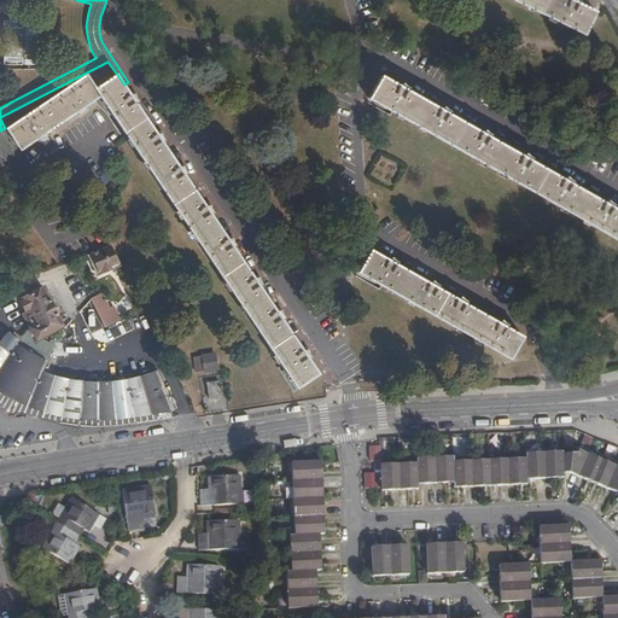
[(512,0),(584,35),(596,11),(579,3),(579,0),(512,0)]
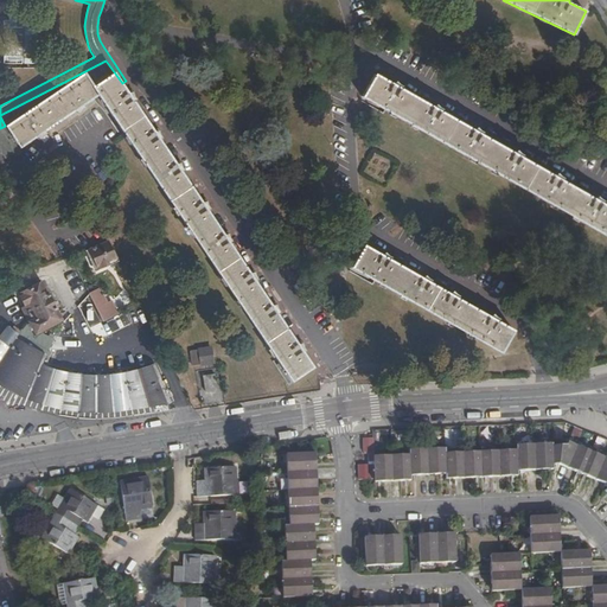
[(1,63),(20,64),(21,33),(10,33),(8,48),(1,48),(1,63)]
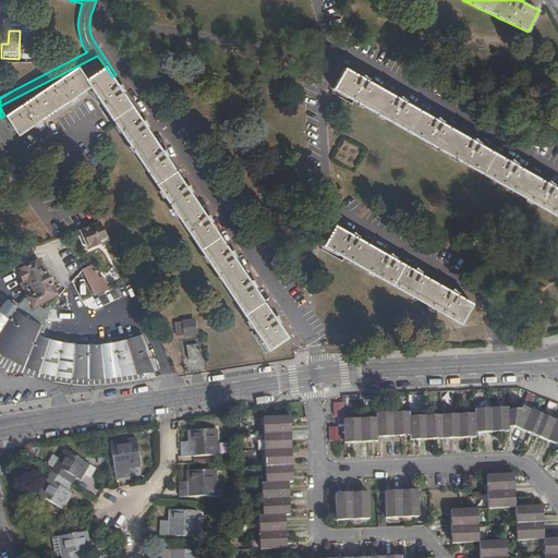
[(118,85),(112,76),(97,56),(0,106),(0,107),(4,116),(0,118),(0,140),(3,145),(34,125),(37,129),(38,128),(40,130),(45,126),(43,124),(44,123),(41,120),(69,101),(72,105),(75,101),(79,99),(76,97),(91,87),(267,351),(288,337),(278,324),(281,322),(280,318),(279,314),(274,316),(255,289),(259,287),(257,284),(256,278),(250,280),(234,258),(238,256),(235,249),(230,251),(210,222),(214,220),(210,213),(205,215),(191,193),(194,191),(191,183),(185,185),(167,157),(169,155),(168,152),(167,147),(161,149),(146,128),(149,125),(147,122),(146,118),(141,120),(123,93),(125,91),(123,83),(118,85)]
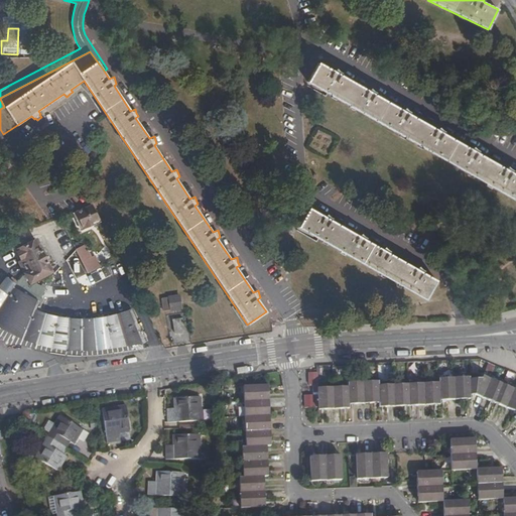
[(307,83),(515,201),(515,174),(513,173),(514,170),(509,165),(506,168),(479,153),(480,150),(474,145),(471,149),(443,134),(445,130),(439,126),(435,129),(409,114),(411,111),(405,106),(402,110),(375,95),(377,92),(371,87),(368,91),(341,75),(342,72),(337,68),(334,71),(318,62),(307,83)]
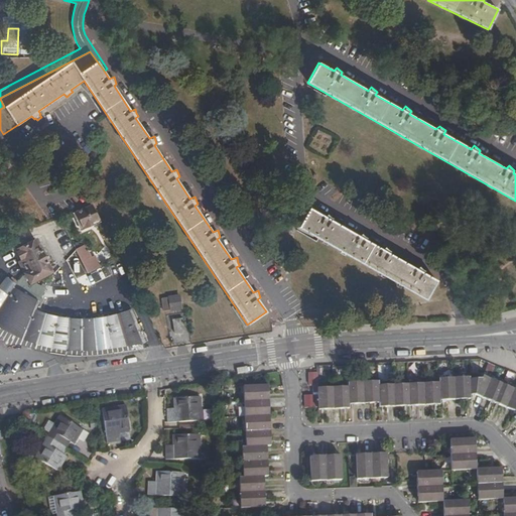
[(83,230),(101,222),(92,206),(75,213),(83,230)]
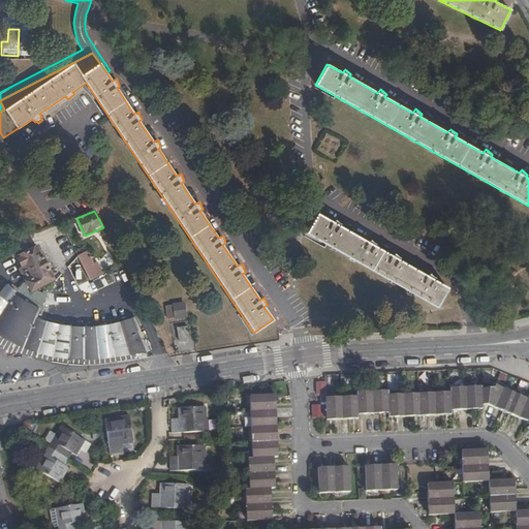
[(306,234),(437,309),(448,288),(434,280),(436,277),(430,272),(427,275),(399,259),(401,256),(395,252),(392,255),(374,246),(376,243),(370,238),(367,241),(341,226),(342,223),(335,218),(332,221),(317,213),(306,234)]
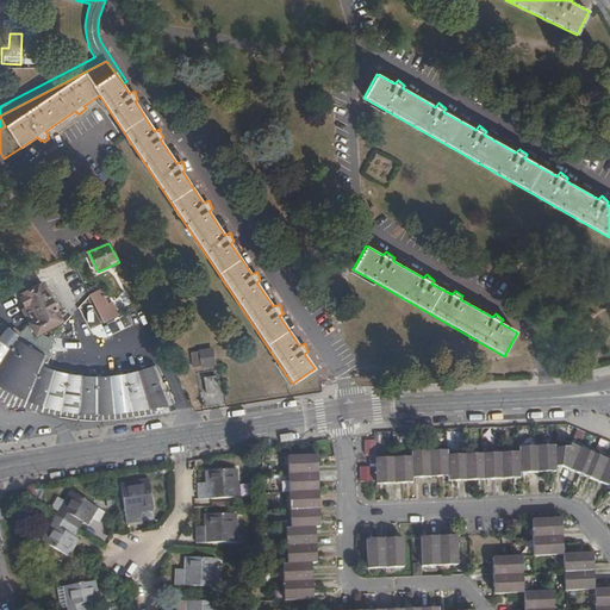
[(19,296),(25,309),(29,307),(33,318),(29,321),(36,335),(62,322),(42,284),(19,296)]
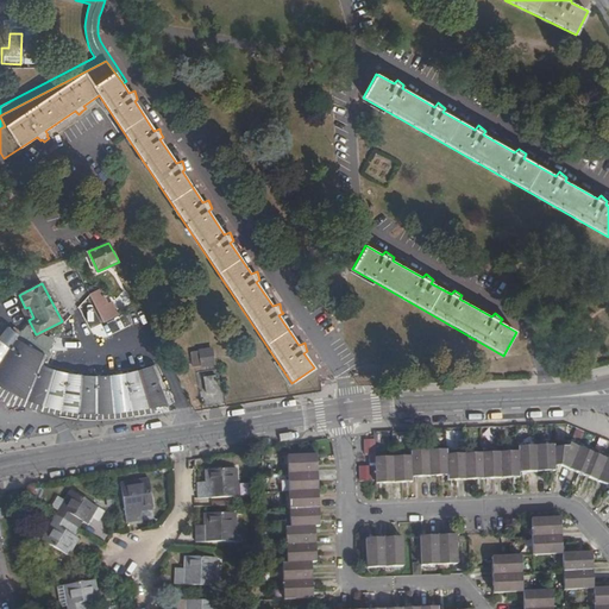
[(99,289),(89,294),(96,309),(106,305),(99,289)]
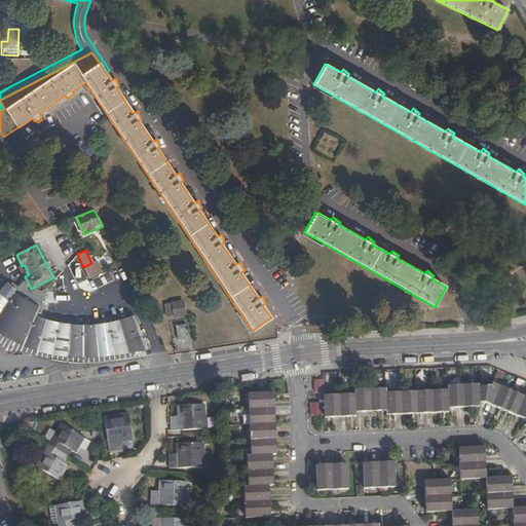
[(97,260),(91,263),(83,267),(89,278),(103,272),(97,260)]
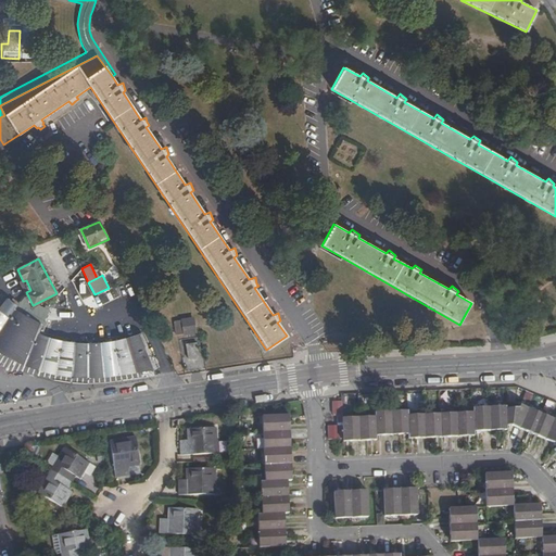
[(26,280),(23,281),(21,282),(26,292),(30,290),(26,280)]
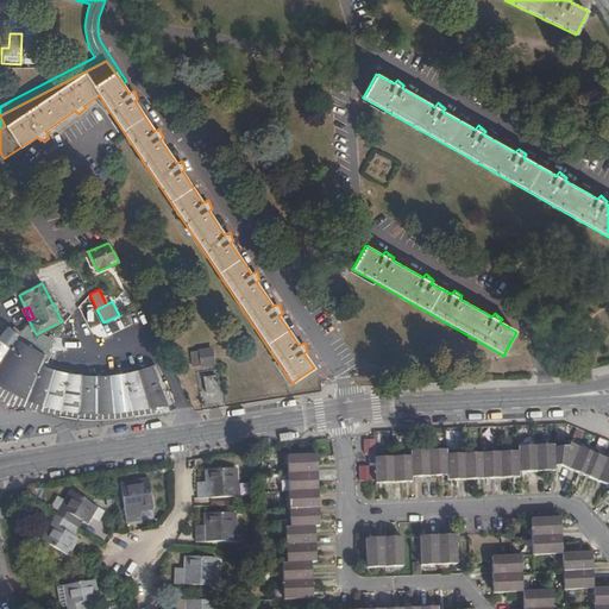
[(0,339),(7,346),(16,336),(6,327),(0,333),(0,339)]
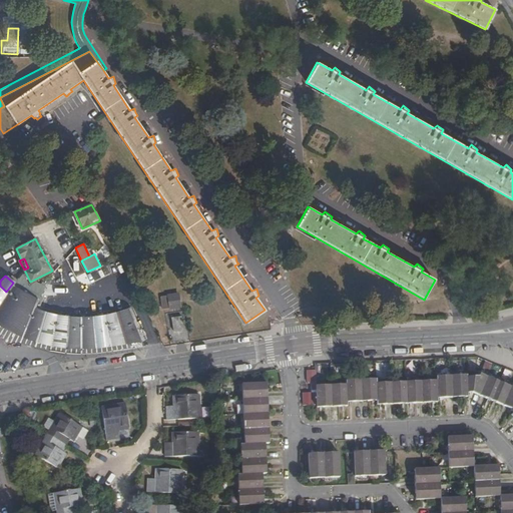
[(18,336),(25,339),(34,342),(44,344),(55,347),(65,348),(75,349),(84,349),(103,347),(118,345),(141,341),(127,309),(118,312),(106,316),(97,317),(81,318),(68,317),(51,314),(34,308),(38,300),(12,286),(7,293),(0,288),(0,326),(7,331),(18,336)]
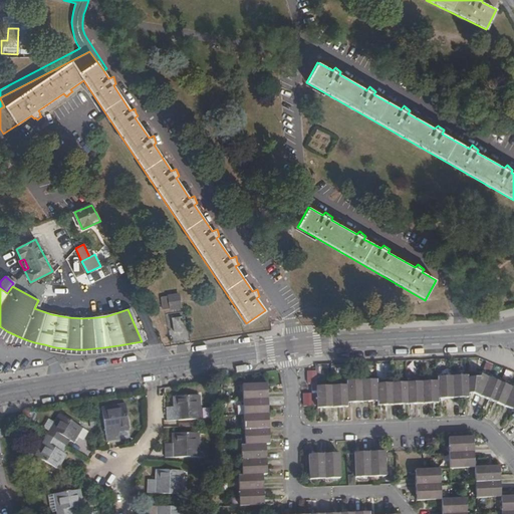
[(178,294),(169,296),(171,308),(180,307),(178,294)]
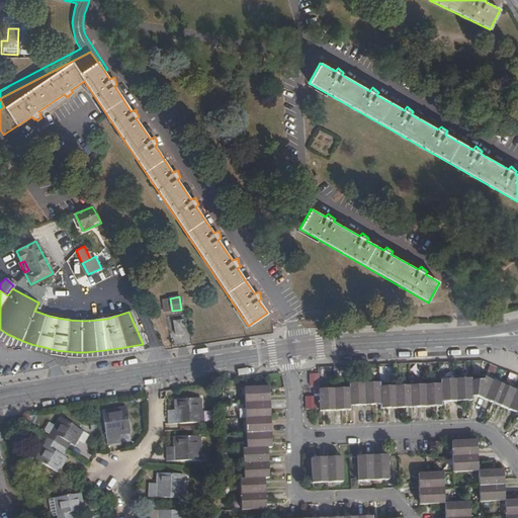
[(182,320),(174,321),(176,333),(184,332),(182,320)]
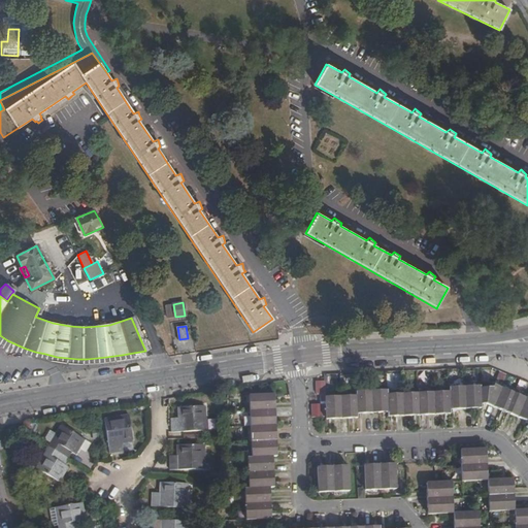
[(527,399),(501,387),(495,385),(494,387),(482,387),(482,385),(451,387),(451,391),(389,394),(389,390),(358,391),(358,395),(328,396),(327,392),(322,392),(322,400),(327,400),(328,418),(359,417),(359,411),(390,410),(390,415),(452,413),(451,407),(482,406),(482,402),(487,402),(524,419),(527,423),(527,424),(526,427),(527,429),(527,399)]
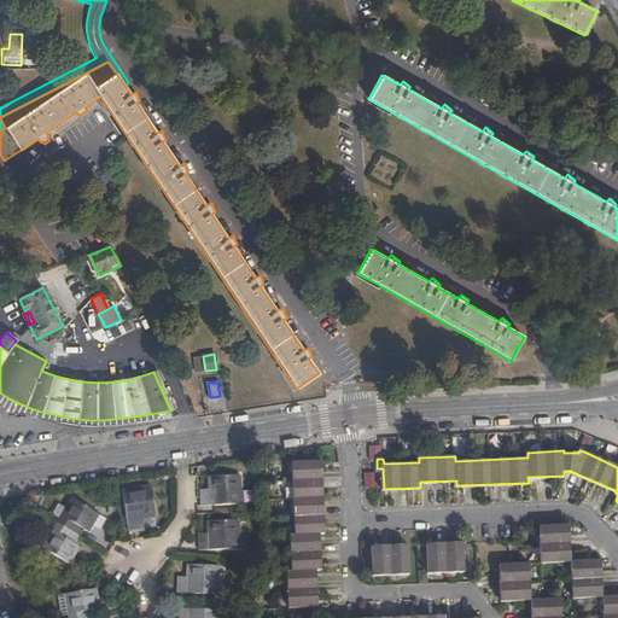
[(324,532),(321,497),(321,479),(320,462),(291,464),(293,535),(289,535),(290,571),(286,571),(287,607),(316,606),(315,570),(319,569),(318,534),(324,532)]
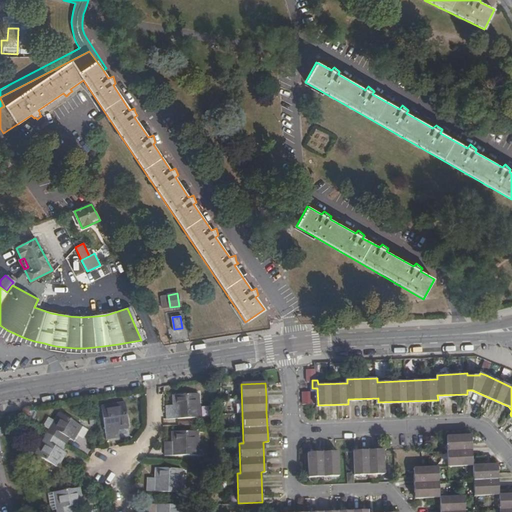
[(304,391),(305,404),(314,403),(314,391),(304,391)]
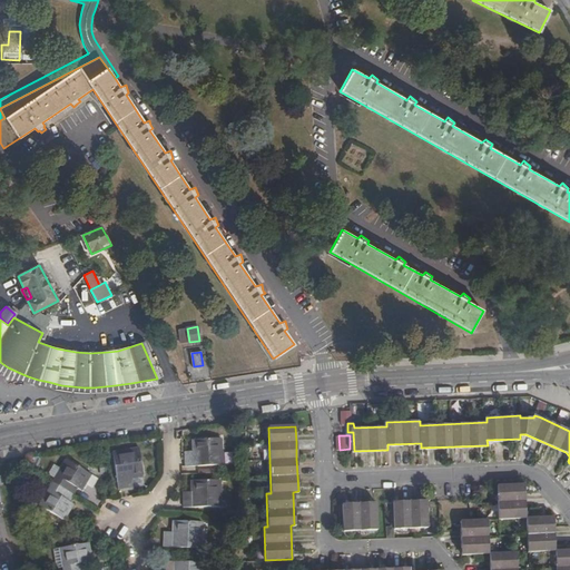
[(193,440),(193,451),(194,459),(186,459),(186,467),(222,464),(220,439),(193,440)]
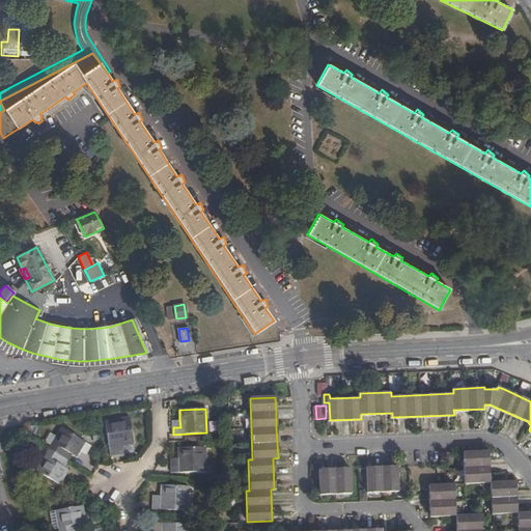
[(116,446),(122,445),(133,444),(129,418),(105,421),(110,455),(117,454),(116,446)]
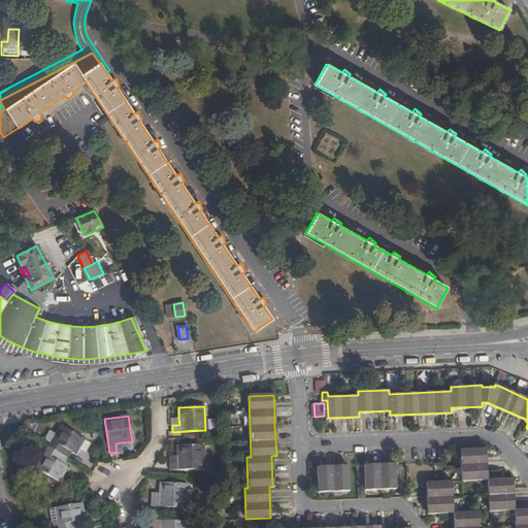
[(48,448),(67,458),(71,452),(75,454),(84,439),(61,426),(48,448)]
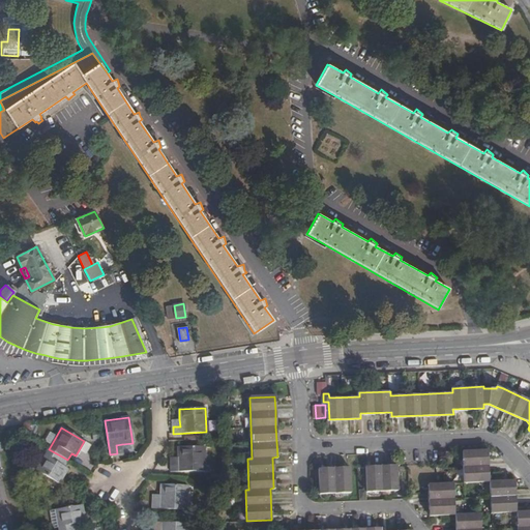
[(178,465),(171,465),(171,471),(204,471),(204,446),(178,447),(178,458),(178,465)]
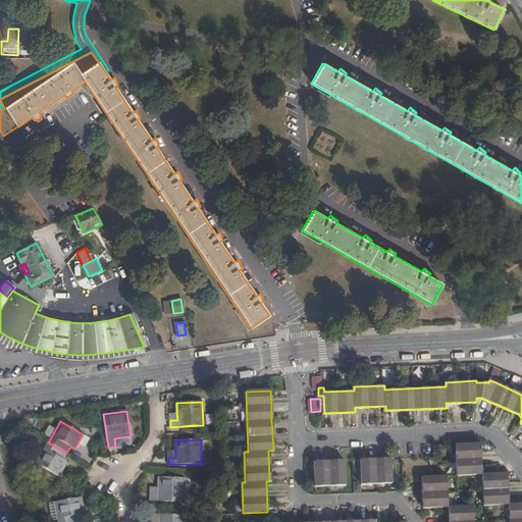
[(66,453),(48,442),(36,462),(58,476),(66,462),(63,459),(66,453)]
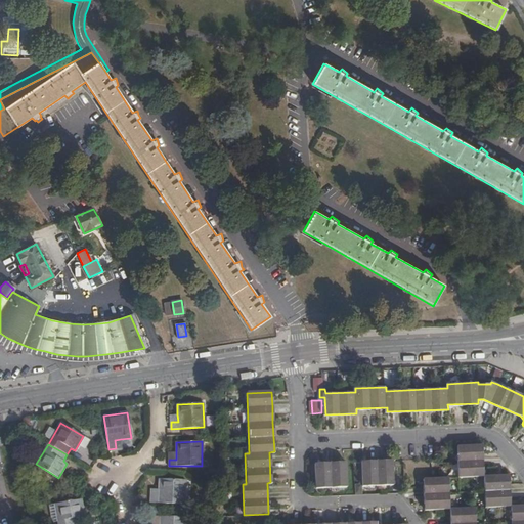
[(455,478),(479,477),(479,463),(478,446),(454,447),(455,478)]
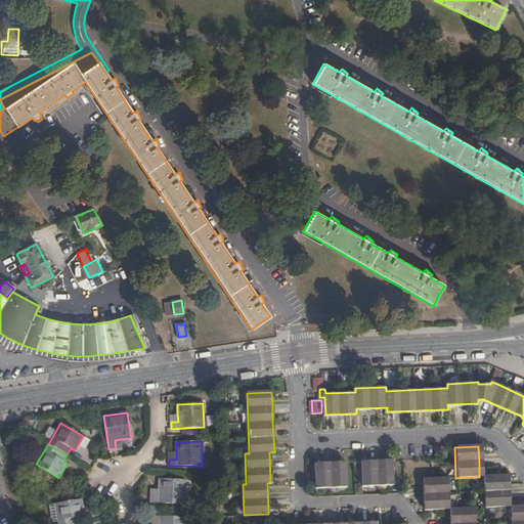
[(360,485),(391,484),(390,460),(359,461),(360,485)]
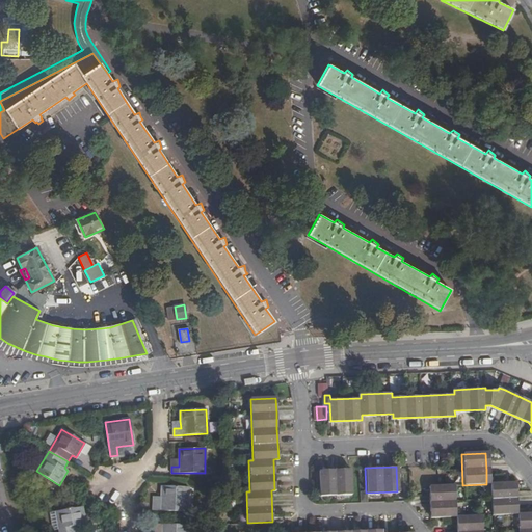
[(317,470),(319,496),(336,495),(350,494),(348,469),(317,470)]
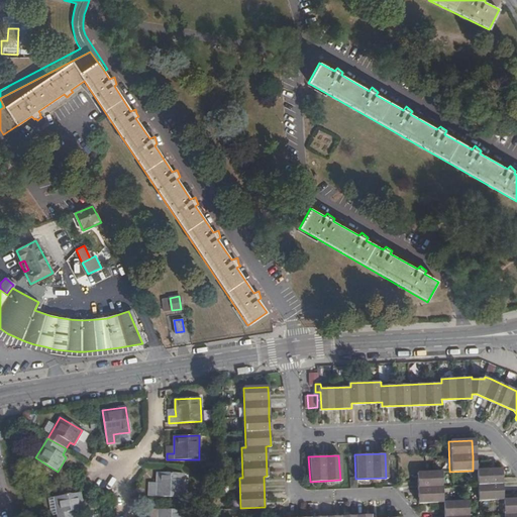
[(499,500),(498,471),(475,471),(476,501),(499,500)]
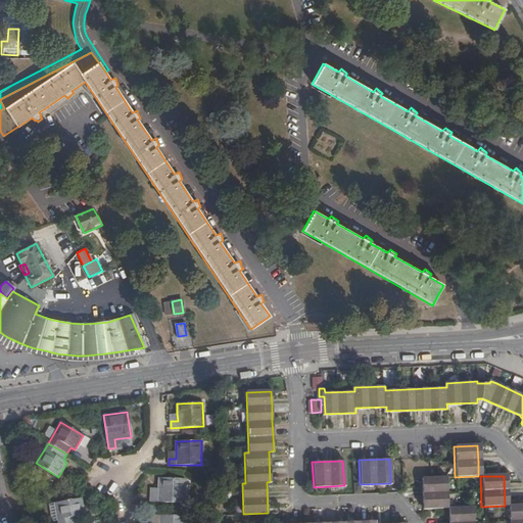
[(445,508),(443,477),(420,478),(421,509),(445,508)]
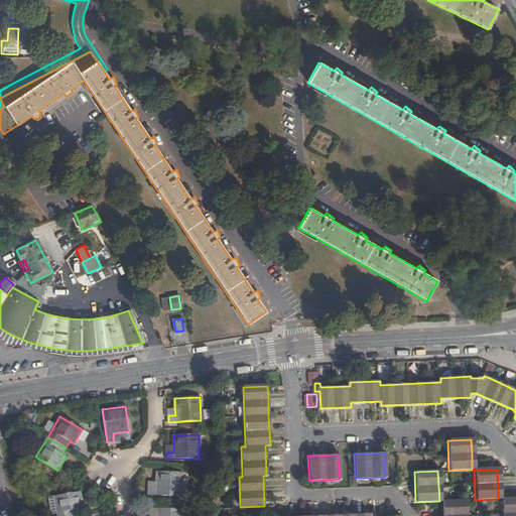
[(155,489),(149,489),(148,495),(181,496),(181,473),(156,472),(156,482),(155,489)]
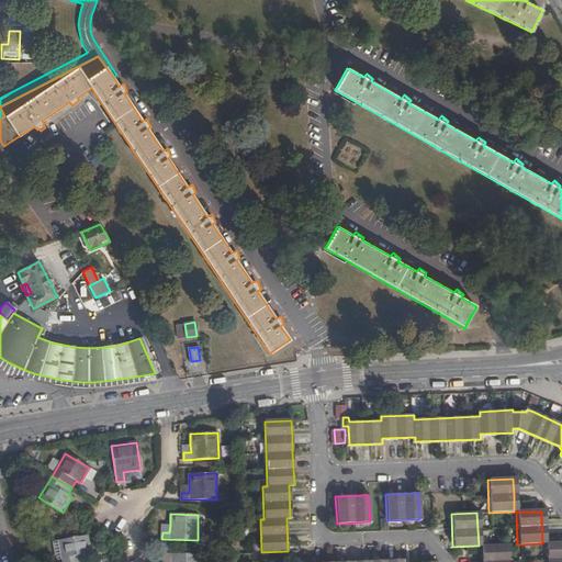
[(86,536),(58,540),(62,558),(62,561),(86,561),(85,554),(89,553),(86,536)]
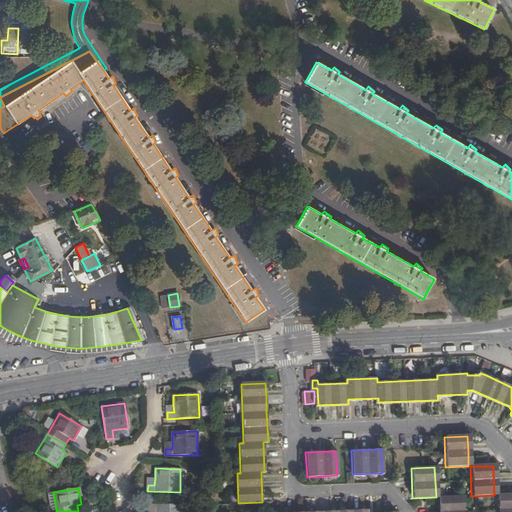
[(50,509),(56,508),(53,492),(47,493),(50,509)]
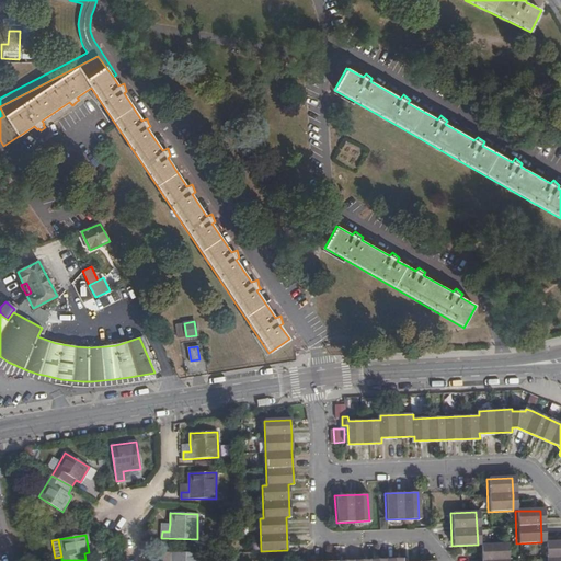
[(560,560),(560,541),(544,542),(544,560),(560,560)]
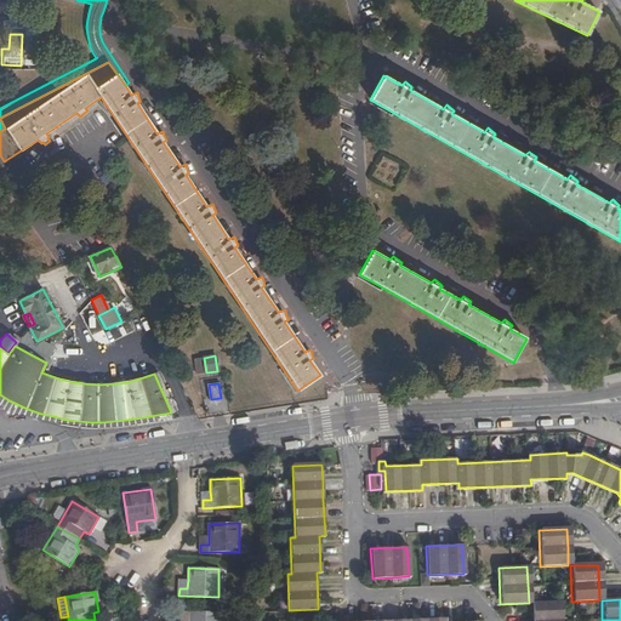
[(530,620),(558,620),(559,620),(558,602),(530,603),(530,620)]
